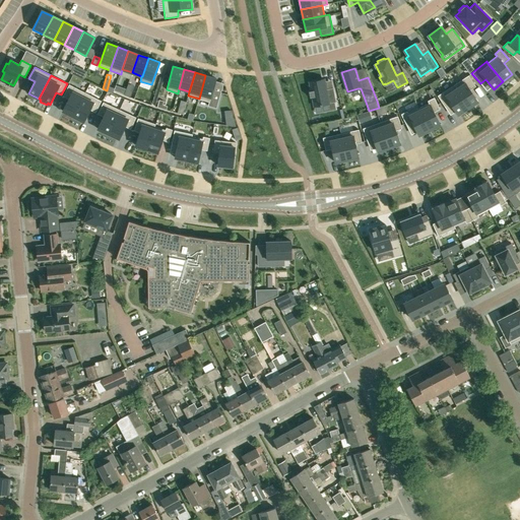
[(205,75),(199,99),(209,102),(208,106),(216,108),(220,92),(212,90),(215,81),(216,78),(205,75)]
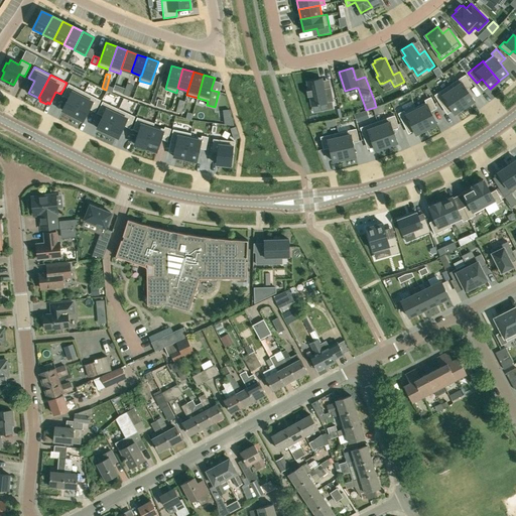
[(465,75),(449,85),(464,107),(474,101),(467,89),(472,86),(465,75)]
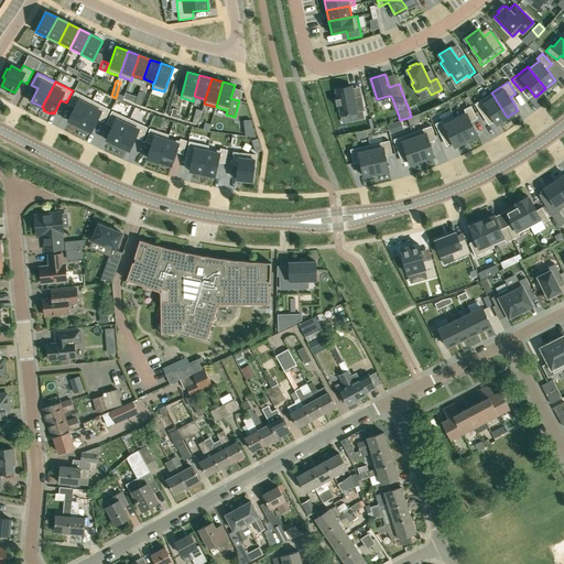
[(24,97),(29,100),(35,87),(31,85),(24,97)]
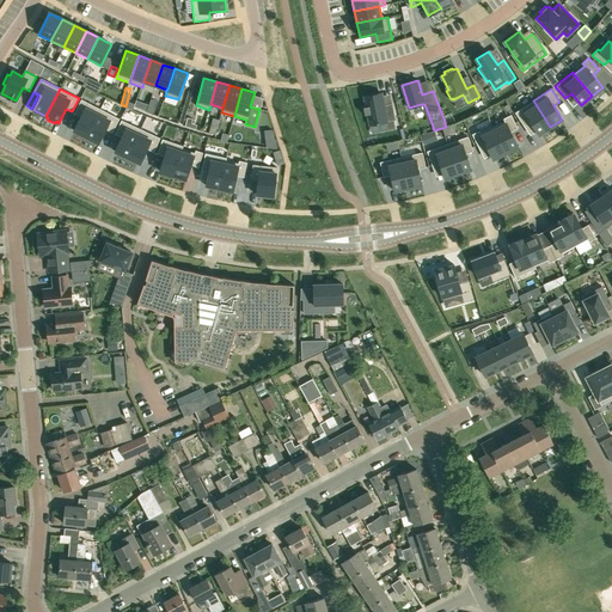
[(392,103),(384,105),(381,93),(365,97),(366,106),(363,106),(366,115),(368,115),(369,124),(396,120),(392,103)]
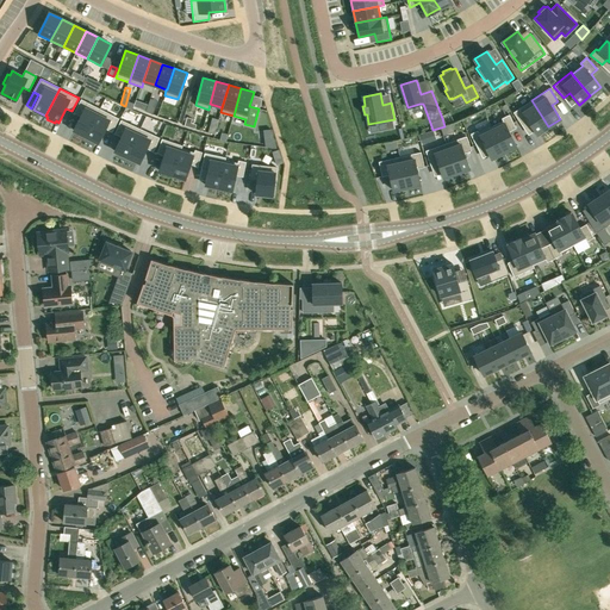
[(80,116),(73,130),(86,136),(100,109),(81,99),(74,112),(80,116)]
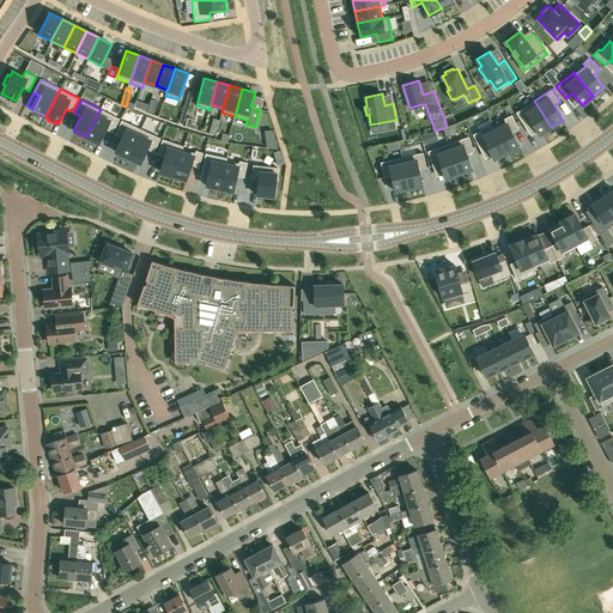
[(525,126),(530,121),(540,135),(541,133),(542,135),(550,131),(548,129),(551,127),(534,101),(516,113),(525,126)]
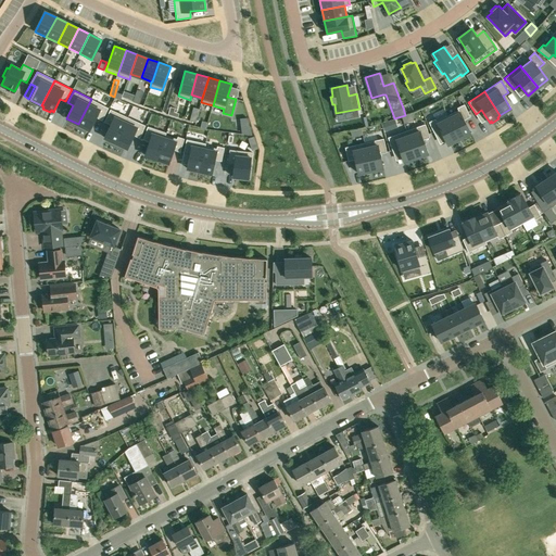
[(91,99),(78,124),(89,130),(97,117),(102,121),(109,108),(91,99)]
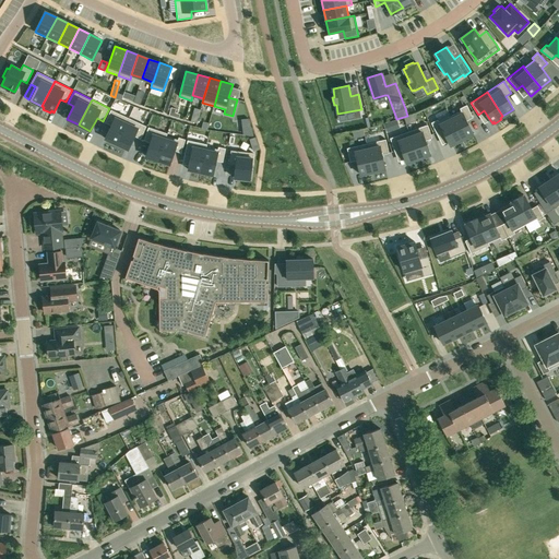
[(461,110),(450,116),(462,140),(473,133),(466,120),(473,117),(466,105),(460,108),(461,110)]
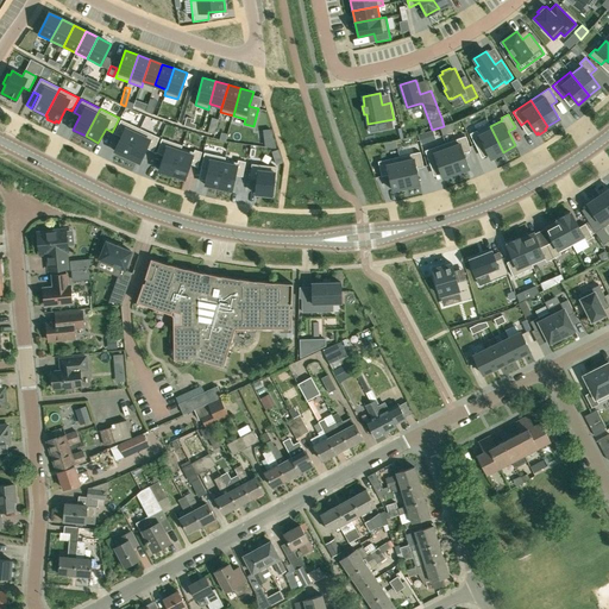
[(187,117),(184,125),(195,129),(196,124),(190,123),(192,119),(187,117)]
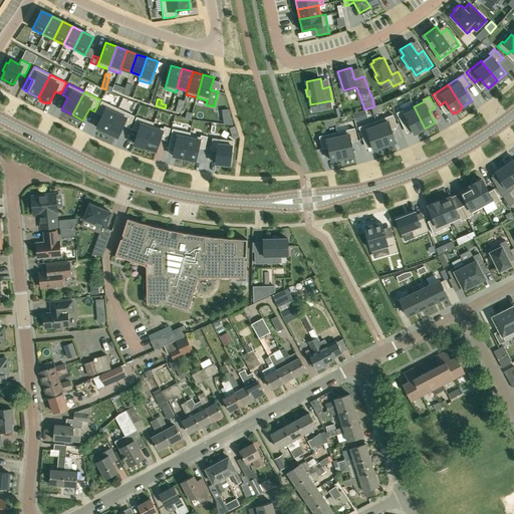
[(102,115),(96,127),(107,133),(118,108),(101,100),(96,112),(102,115)]
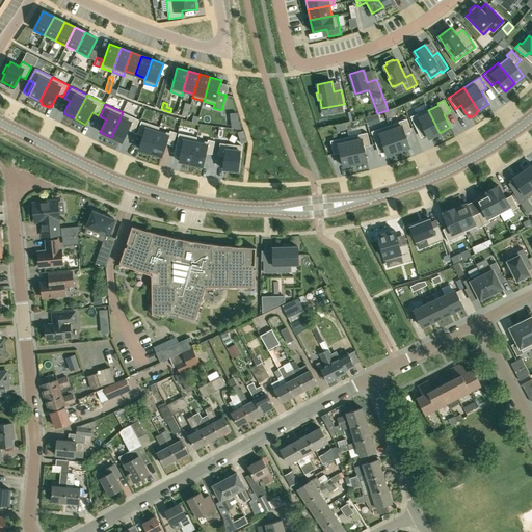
[(417,113),(410,116),(416,129),(422,126),(427,135),(428,138),(440,133),(428,110),(425,104),(415,109),(417,113)]
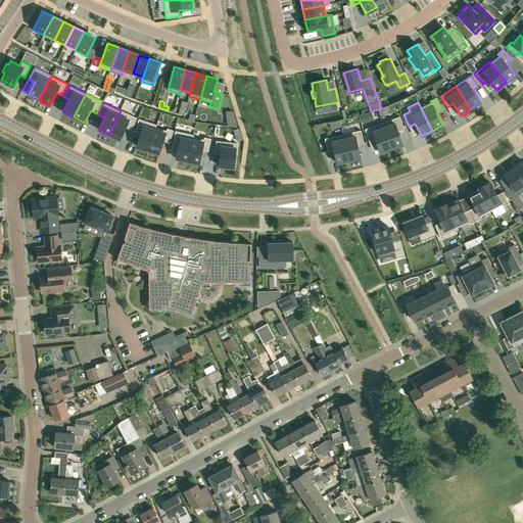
[(121,110),(109,135),(120,140),(126,128),(131,130),(137,117),(121,110)]
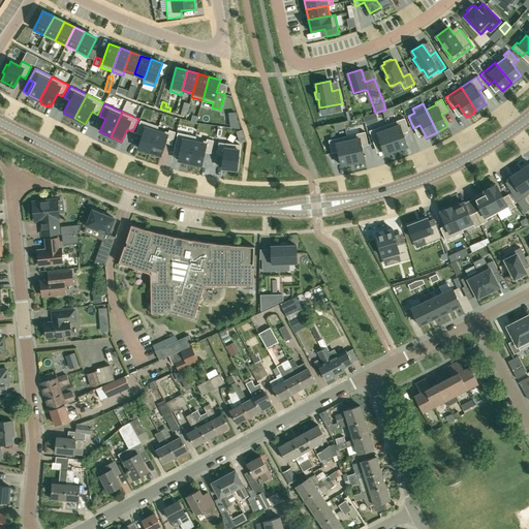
[(230,126),(240,127),(235,113),(228,113),(230,126)]
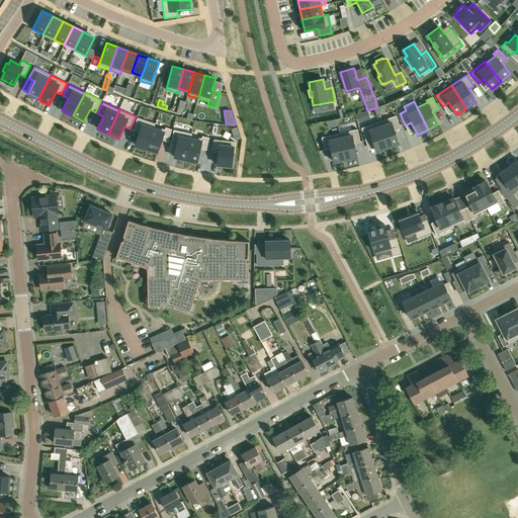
[(390,118),(378,121),(387,147),(399,143),(395,130),(401,127),(396,115),(390,118)]
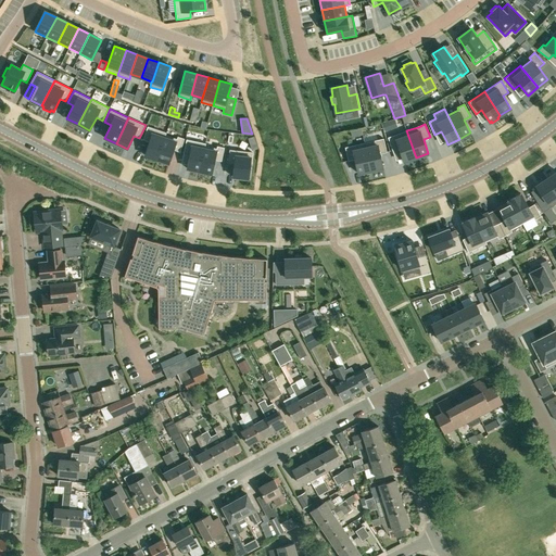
[(148,126),(143,139),(149,141),(144,155),(156,160),(165,135),(166,133),(148,126)]
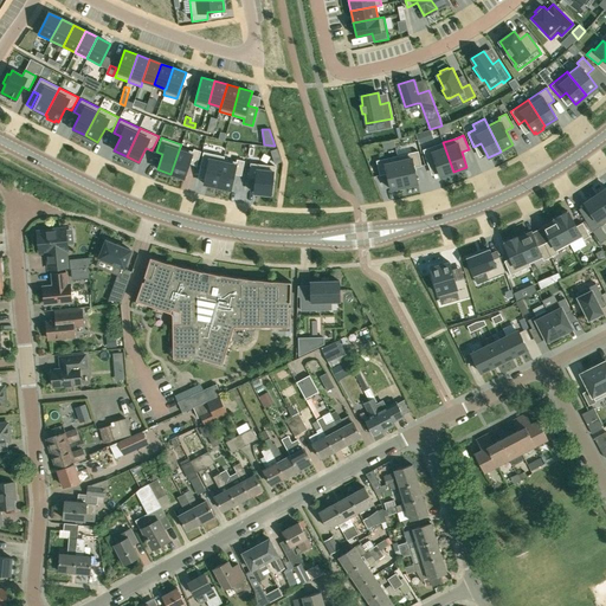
[(430,147),(423,149),(427,163),(434,161),(439,173),(440,176),(453,172),(443,142),(430,147)]
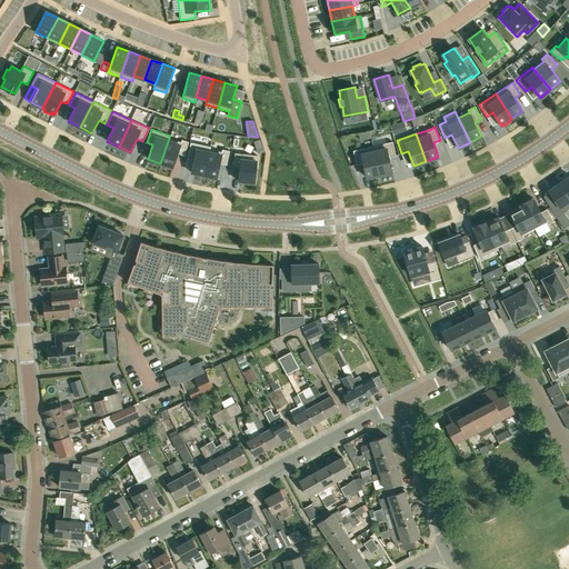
[(169,138),(160,163),(173,167),(178,153),(185,156),(189,141),(182,139),(181,142),(169,138)]
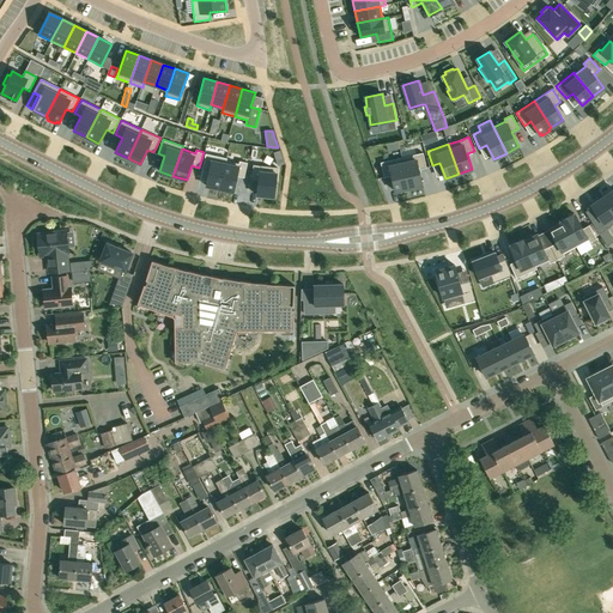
[(206,153),(202,169),(210,170),(207,182),(206,186),(219,188),(226,161),(228,158),(206,153)]
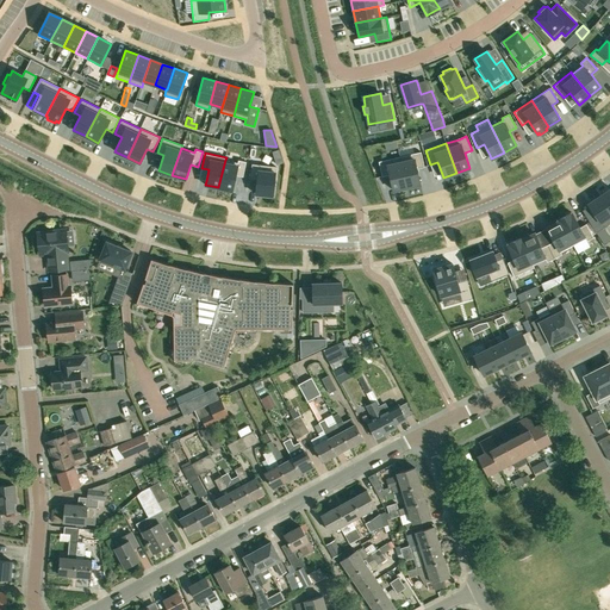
[(412,154),(399,157),(406,187),(421,184),(417,168),(424,167),(421,153),(412,154)]
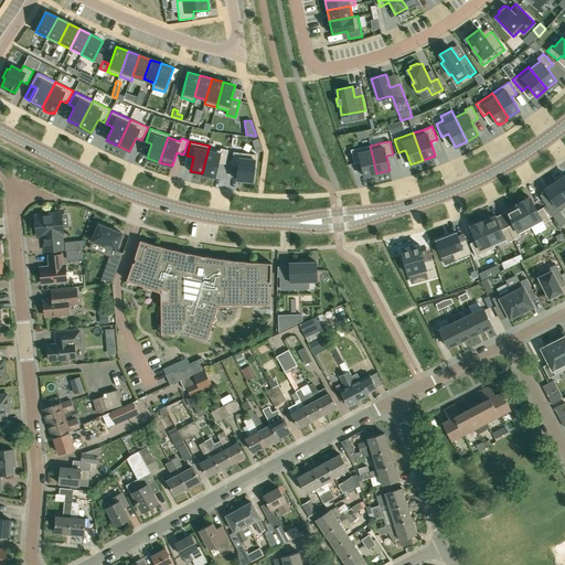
[(358,148),(351,150),(353,163),(361,162),(364,177),(376,173),(370,146),(358,148)]
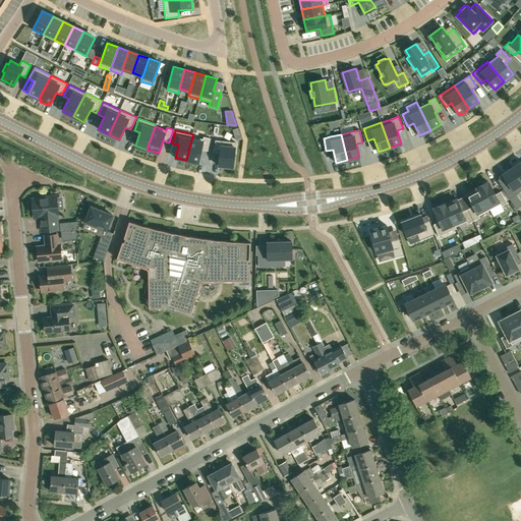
[(192,136),(186,160),(198,163),(201,150),(208,151),(210,138),(204,136),(203,139),(192,136)]
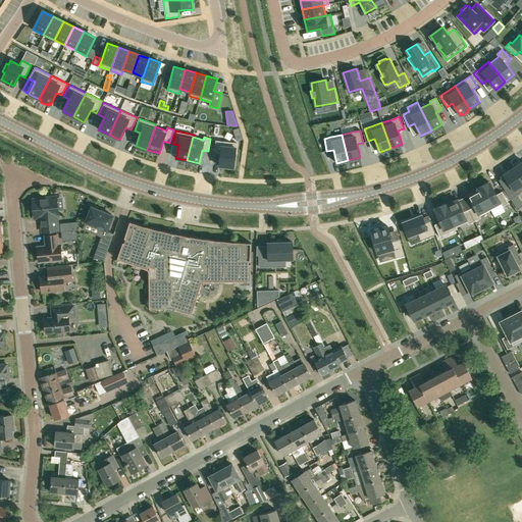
[(216,140),(214,153),(220,154),(219,166),(233,168),(237,143),(216,140)]
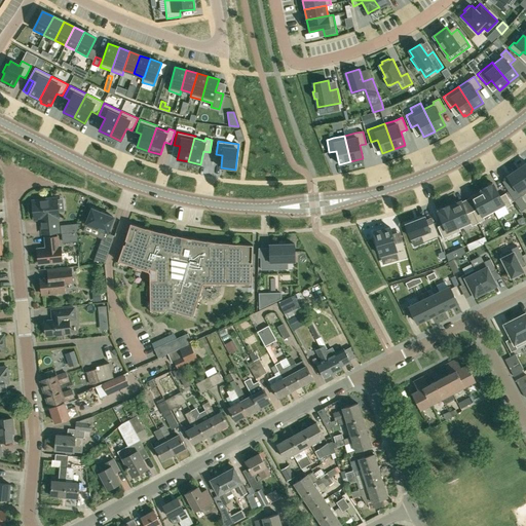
[(525,162),(517,170),(525,182),(525,162)]
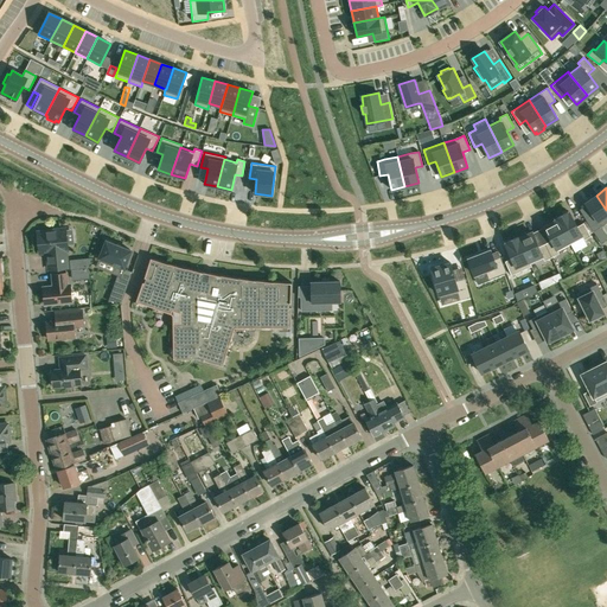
[(606,210),(596,196),(585,203),(592,213),(586,218),(593,231),(606,222),(606,210)]
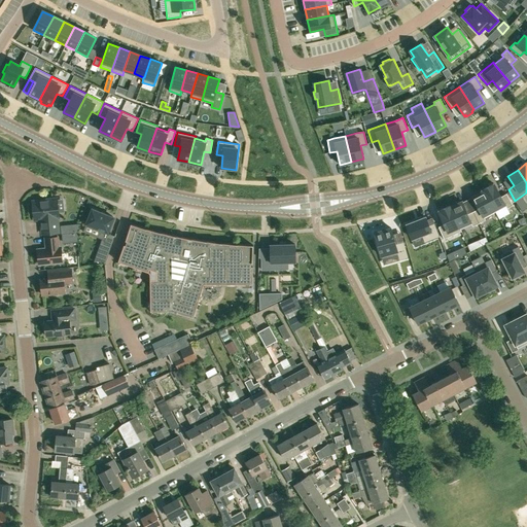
[(492,183),(483,189),(484,190),(483,190),(495,212),(505,206),(506,208),(513,205),(506,194),(500,197),(494,184),(493,185),(492,183)]
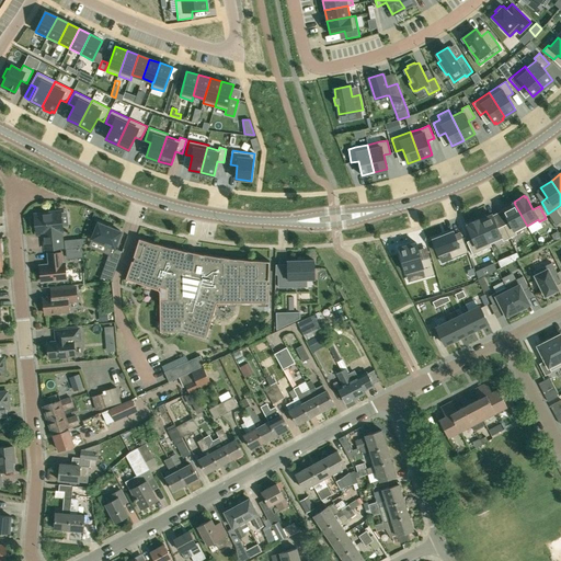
[(505,207),(502,209),(510,222),(504,225),(511,238),(516,235),(515,231),(527,226),(514,203),(512,204),(512,203),(504,206),(505,207)]
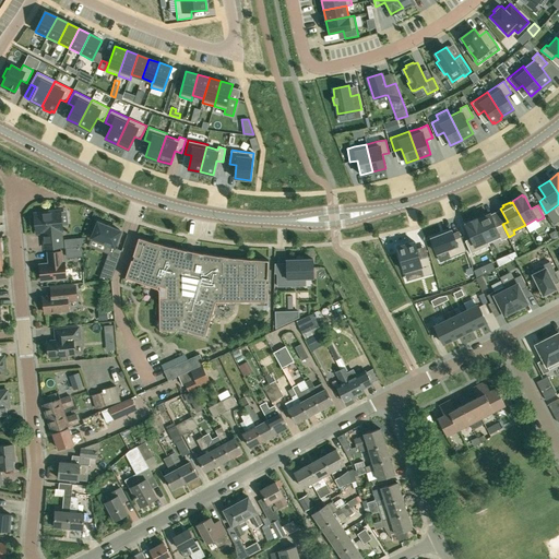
[(43,234),(45,250),(63,248),(61,232),(62,232),(62,226),(61,211),(33,213),(35,235),(43,234)]
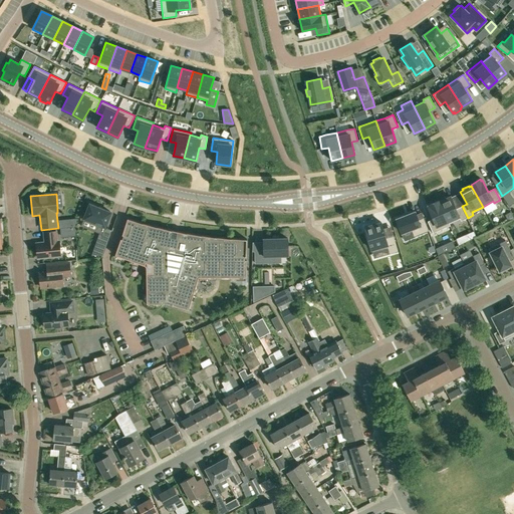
[(441,201),(440,201),(449,223),(460,219),(461,221),(468,218),(462,206),(456,209),(451,196),(448,198),(448,197),(441,200),(441,201)]
